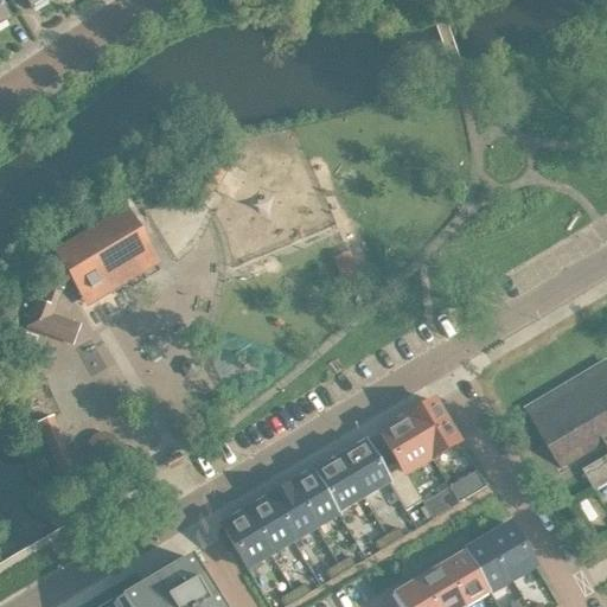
[(154,263),(155,262),(149,254),(151,253),(125,210),(55,251),(81,295),(81,294),(87,304),(88,302),(82,294),(94,287),(100,295),(101,295),(95,286),(107,279),(112,288),(113,287),(108,279),(121,270),(127,279),(128,279),(122,269),(135,262),(140,270),(141,270),(136,261),(148,254),(154,263)]
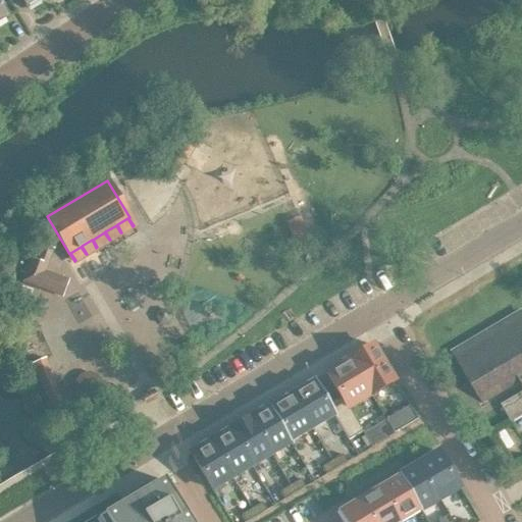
[(308,240),(298,218),(286,222),(296,245),(308,240)]
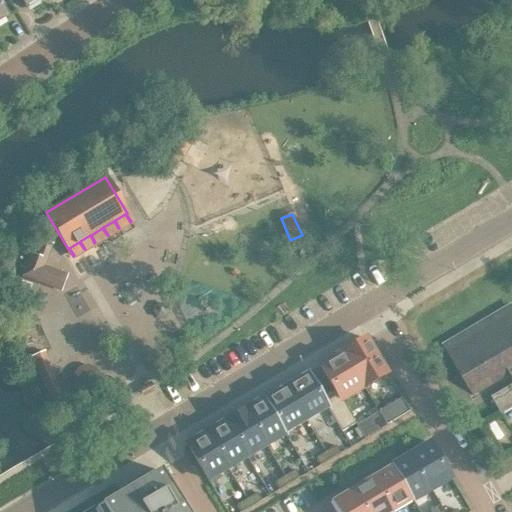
[(28,255),(22,277),(62,289),(69,267),(28,255)]
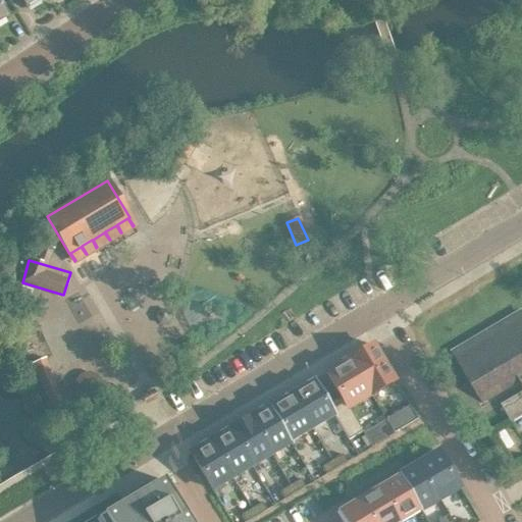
[(521,315),(454,357),(480,402),(504,388),(506,393),(521,383),(521,384),(521,392),(501,405),(511,422),(521,415),(521,315)]
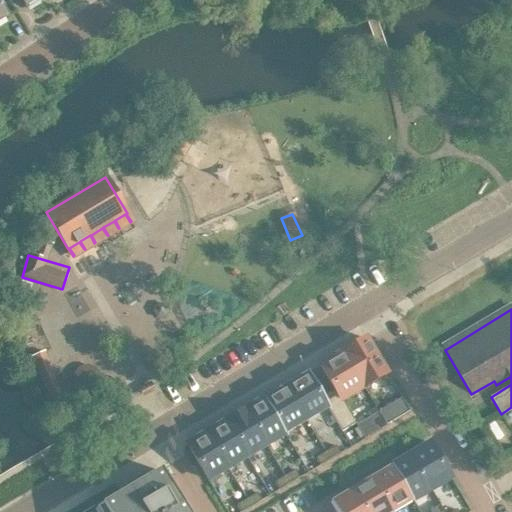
[(386,373),(365,338),(342,351),(363,386),(386,373)]
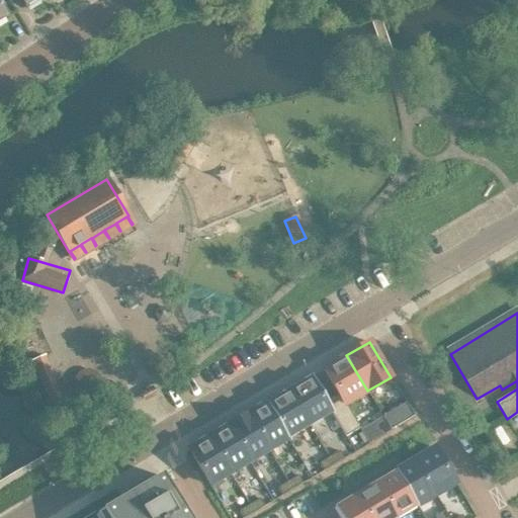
[(346,355),(323,369),(337,394),(326,401),(332,412),(331,413),(345,436),(359,428),(345,404),(367,391),(346,355)]
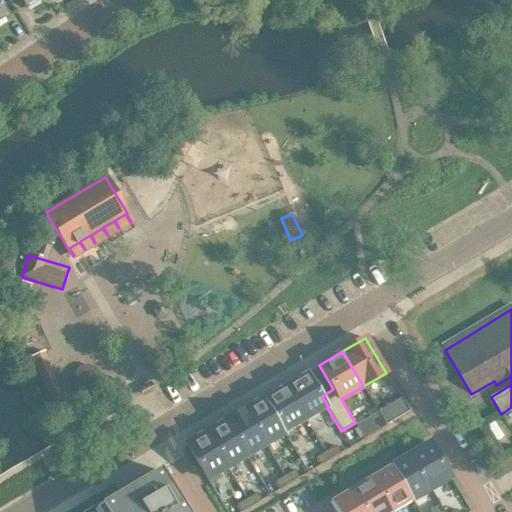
[(308,372),(284,385),(305,420),(327,408),(328,407),(322,396),(308,372)]
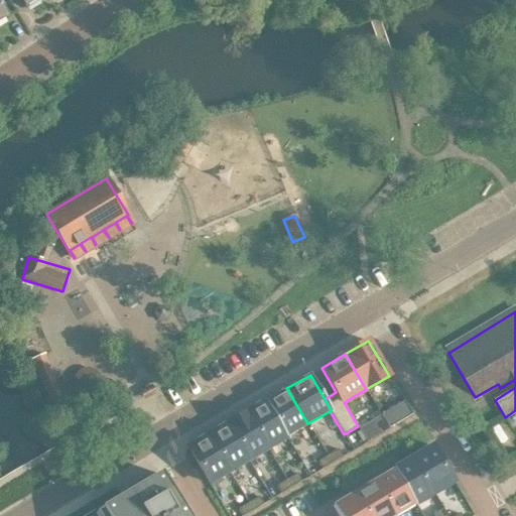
[(286,388),(264,402),(284,436),(284,437),(307,423),(286,388)]
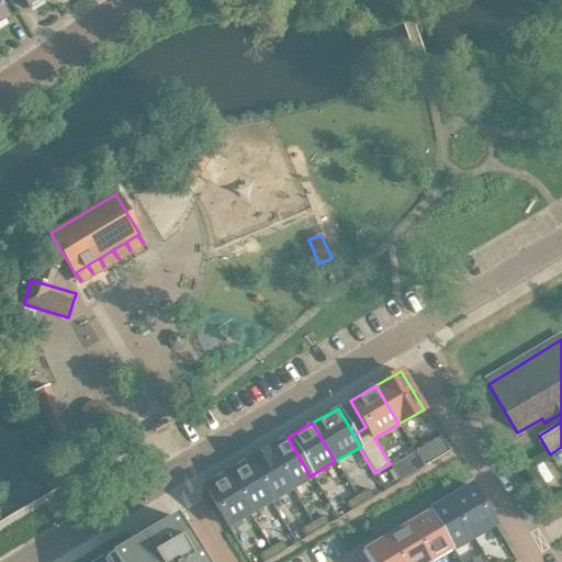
[(439,437),(414,451),(423,465),(448,451),(439,437)]
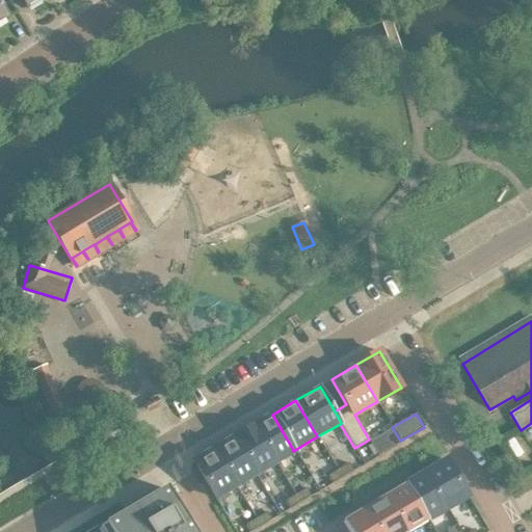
[(272,415),(253,426),(273,461),(293,450),(272,415)]
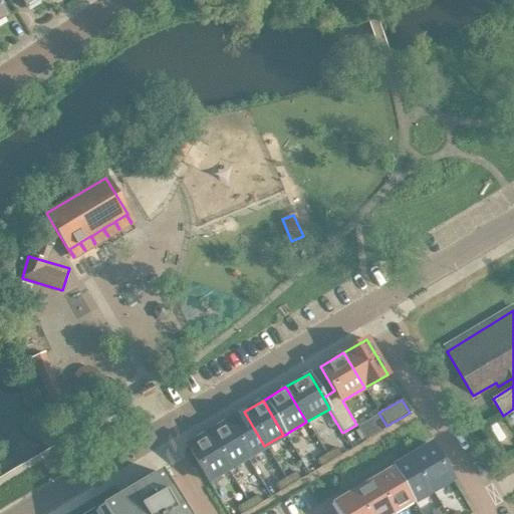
[(246,457),(264,446),(244,412),(225,423),(246,457)]
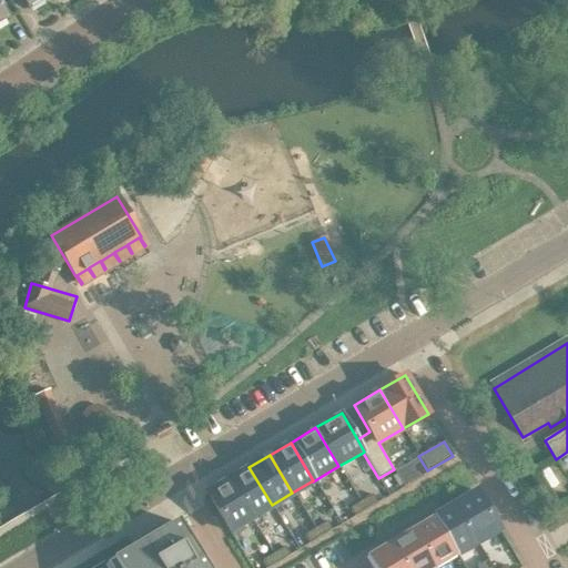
[(249,467),(229,479),(251,518),(272,505),(249,467)]
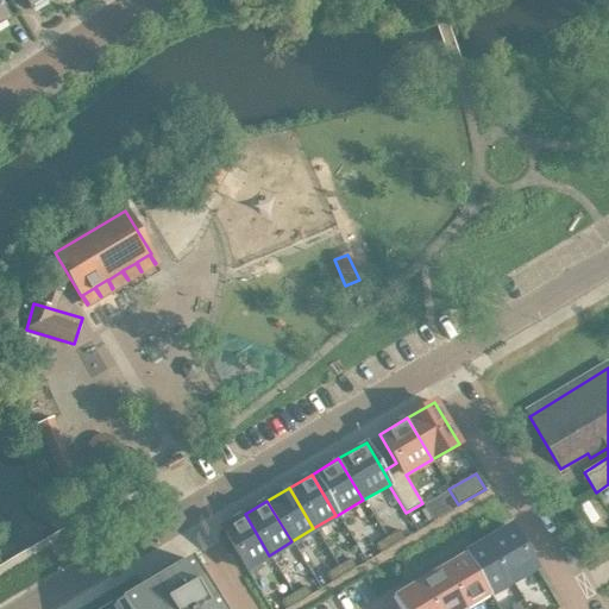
[(246,569),(269,556),(245,514),(221,528),(246,569)]
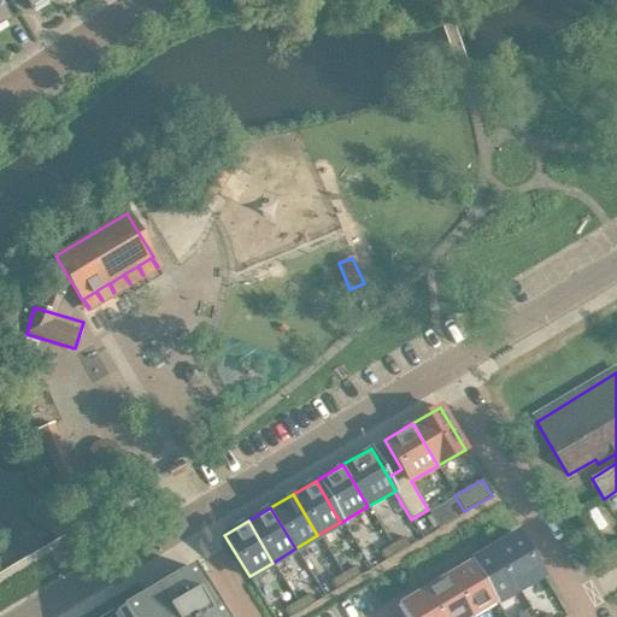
[(517,533),(493,548),(517,591),(542,575),(517,533)]
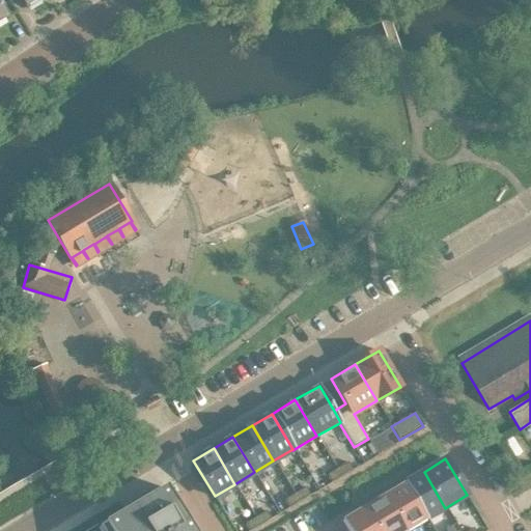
[(346,460),(336,467),(341,475),(352,469),(346,460)]
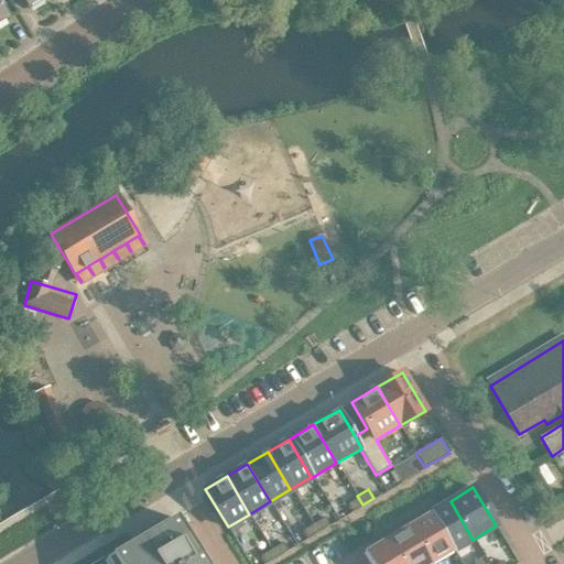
[(357,496),(345,502),(350,512),(362,505),(357,496)]
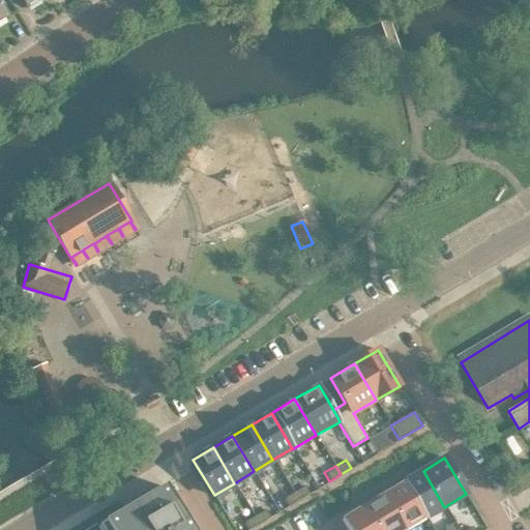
[(423,471),(403,482),(424,519),(444,507),(423,471)]
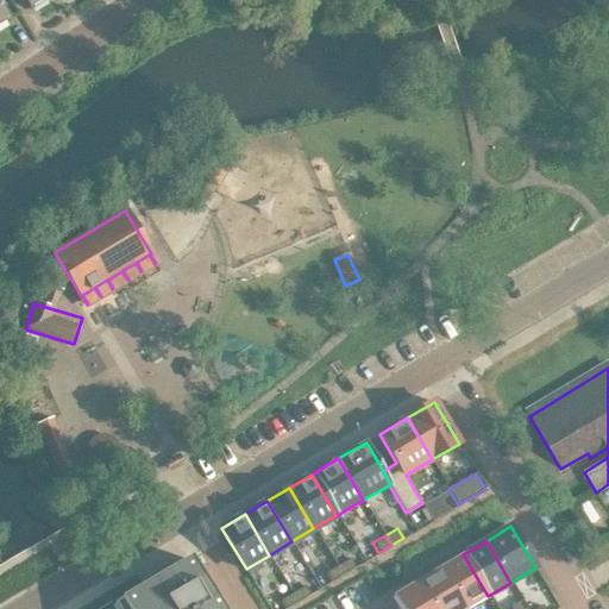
[(463,554),(439,569),(463,608),(465,608),(488,596),(463,554)]
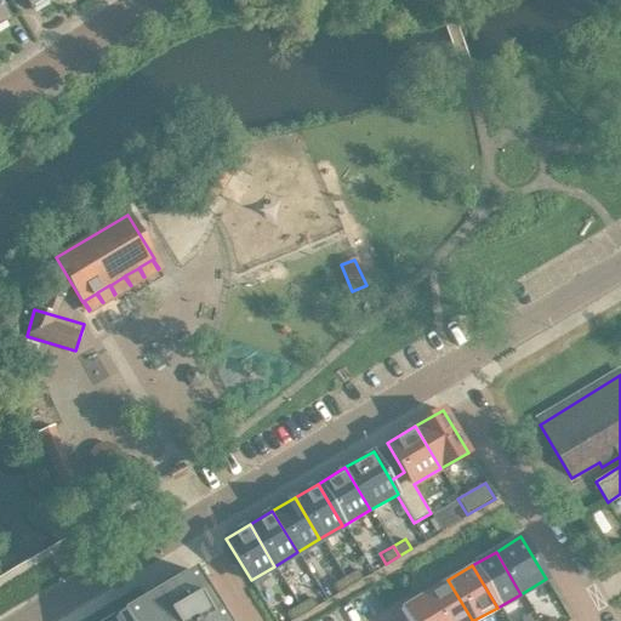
[(355,568),(343,575),(349,586),(362,579),(355,568)]
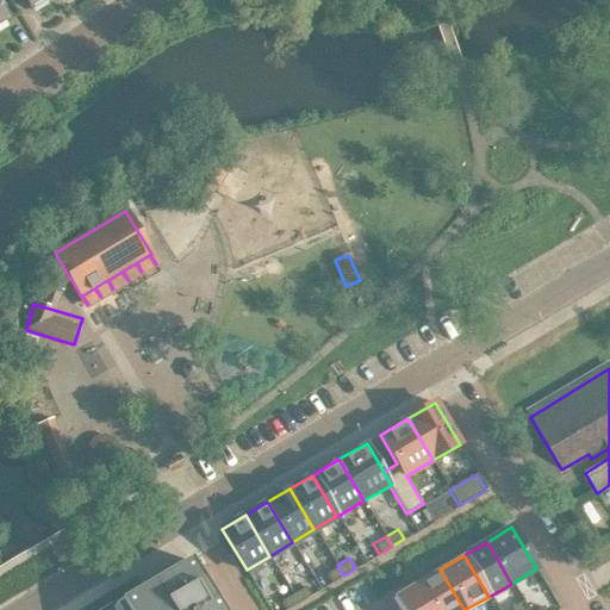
[(114,609),(219,609),(190,560),(113,605),(114,609)]
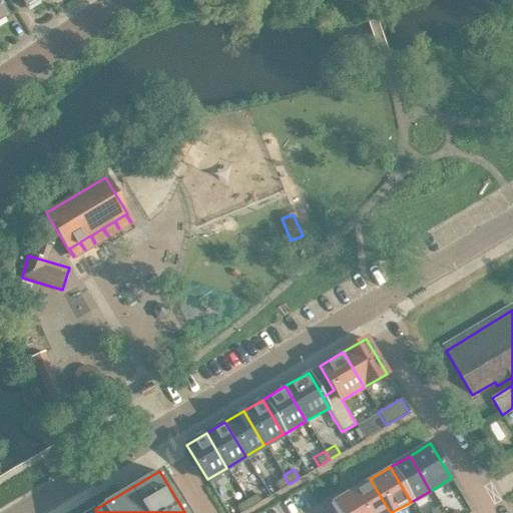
[(284,475),(273,481),(278,490),(289,484),(284,475)]
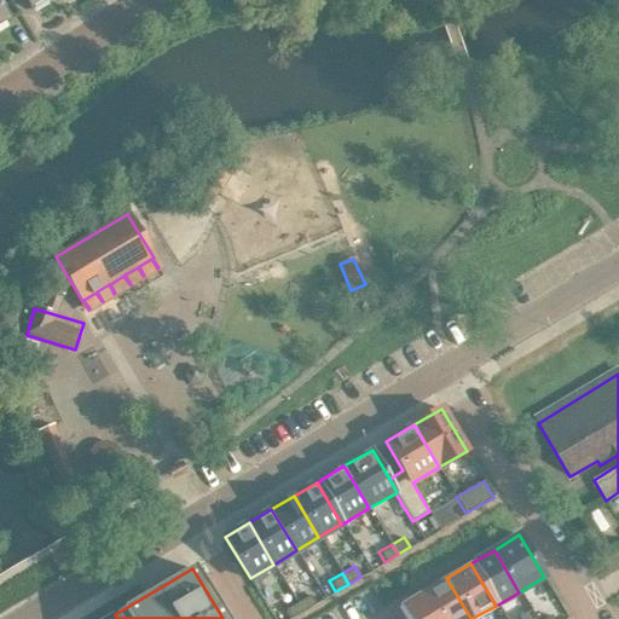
[(470,618),(446,578),(423,593),(439,618),(470,618)]
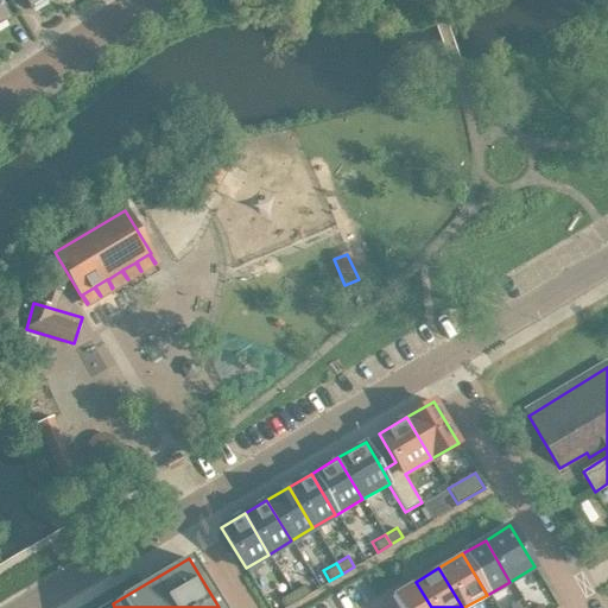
[(431,607),(416,582),(391,596),(398,607),(431,607)]
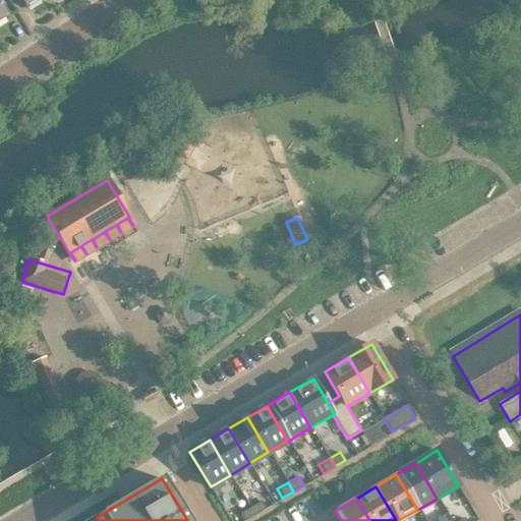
[(259,500),(249,506),(254,515),(265,509),(259,500)]
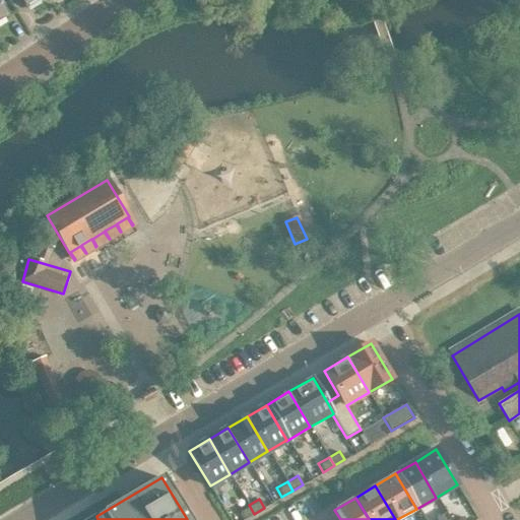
[(249,505),(238,511),(243,519),(254,514),(249,505)]
